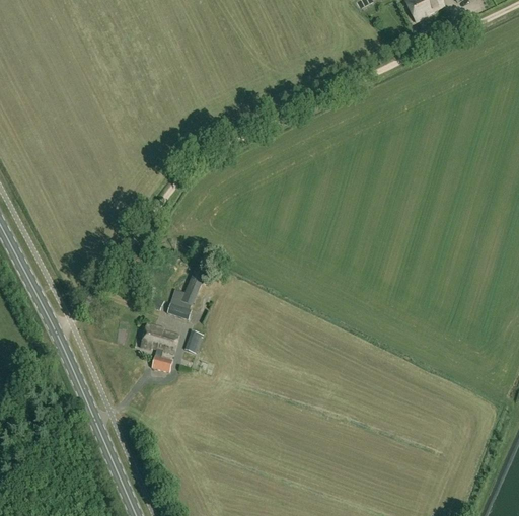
[(405,0),(416,21),(429,15),(429,13),(444,6),(441,0),(405,0)]
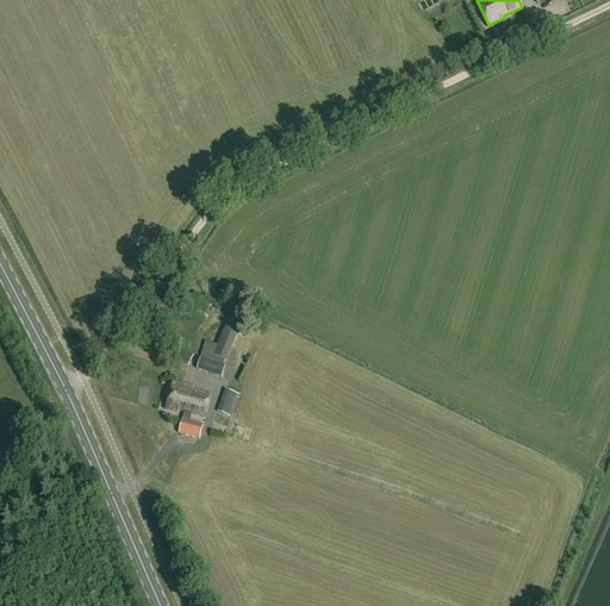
[(225,364),(223,363),(224,358),(226,360),(237,332),(224,328),(216,349),(204,344),(200,356),(197,367),(222,375),(225,364)]
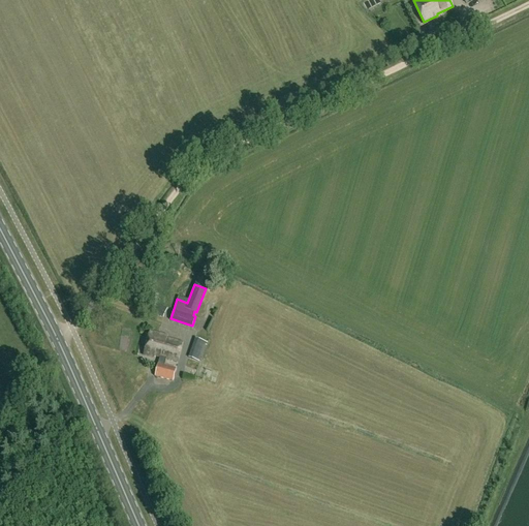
[(162,316),(166,307),(155,301),(151,310),(162,316)]
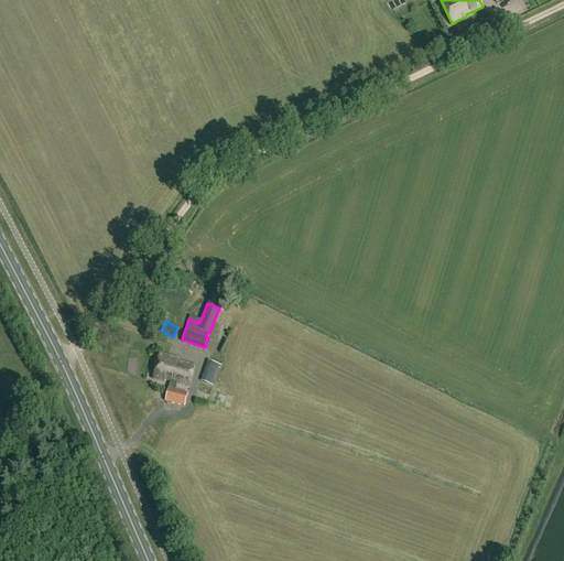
[(179,355),(159,351),(152,376),(163,379),(164,377),(170,378),(164,399),(184,403),(187,390),(175,387),(176,380),(190,384),(195,363),(177,358),(179,355)]
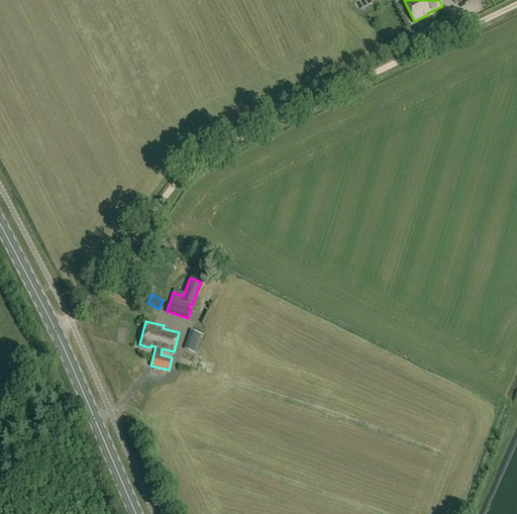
[(201,332),(190,328),(184,346),(192,349),(194,345),(196,346),(201,332)]
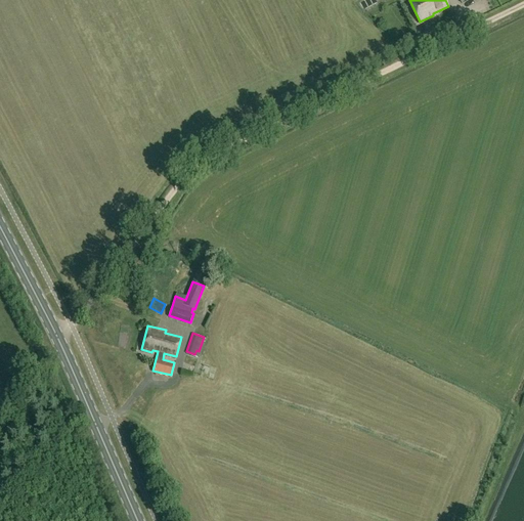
All buildings are outlined.
